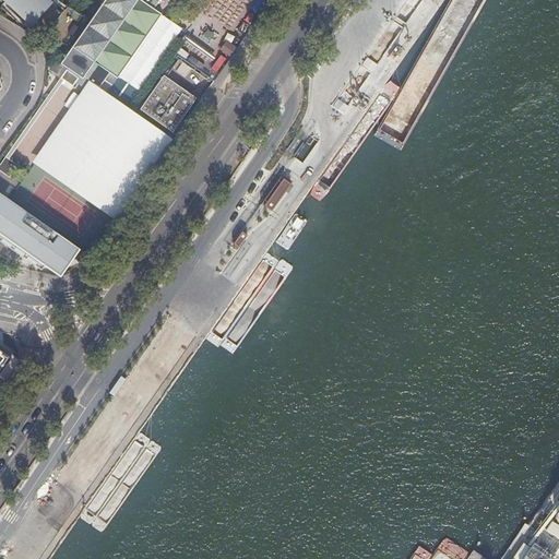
[(61,15),(45,0),(4,0),(26,20),(23,24),(28,30),(33,25),(36,28),(39,25),(46,32),(61,15)]
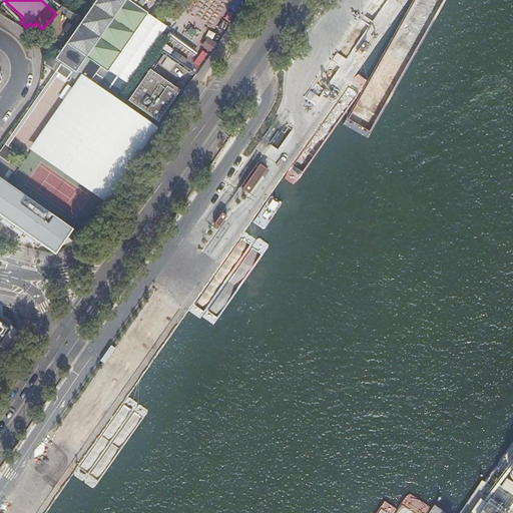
[(146,1),(144,0),(95,0),(93,4),(92,4),(92,5),(80,23),(79,23),(78,24),(79,24),(66,43),(65,42),(65,43),(65,44),(56,56),(83,75),(97,85),(97,84),(91,80),(100,67),(106,72),(109,68),(148,13),(141,8),(146,1)]
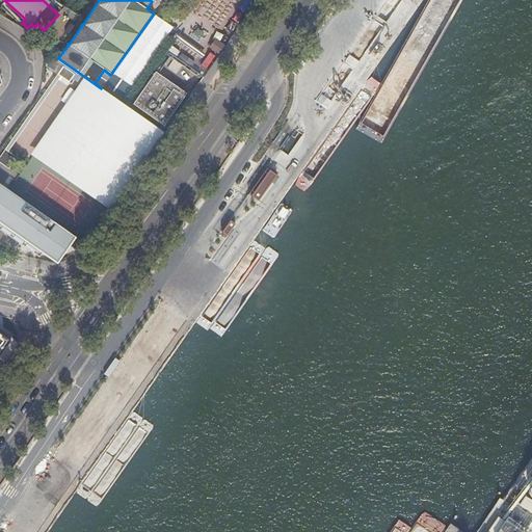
[(113,71),(141,90),(168,53),(182,33),(154,14),(113,71)]
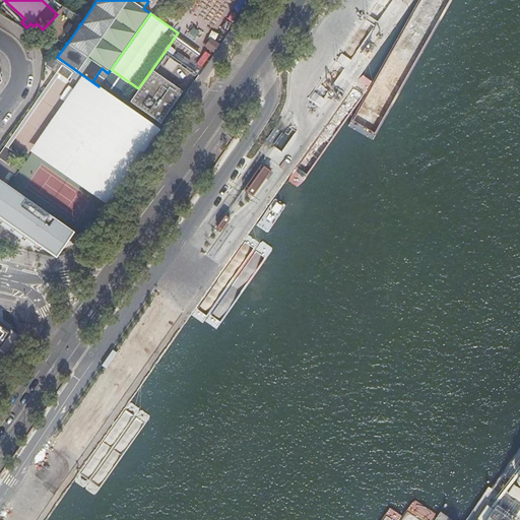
[(138,88),(129,103),(159,124),(182,91),(155,73),(167,57),(193,75),(195,73),(165,52),(138,88)]
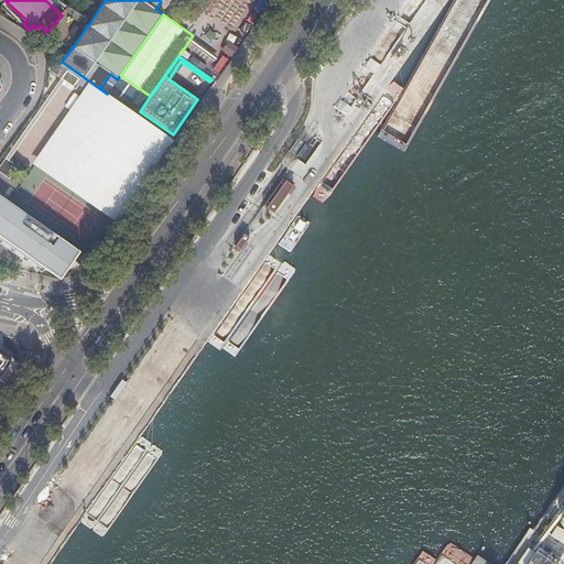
[(100,88),(107,93),(117,79),(110,74),(100,88)]
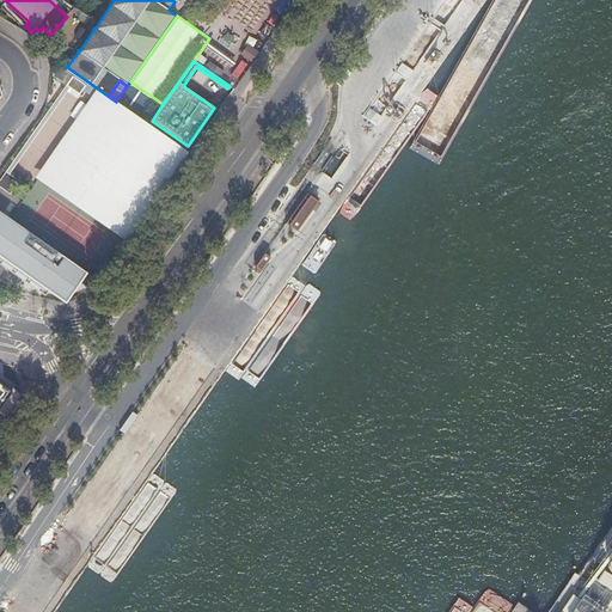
[(89,105),(37,179),(127,243),(189,153),(116,102),(99,90),(89,105)]
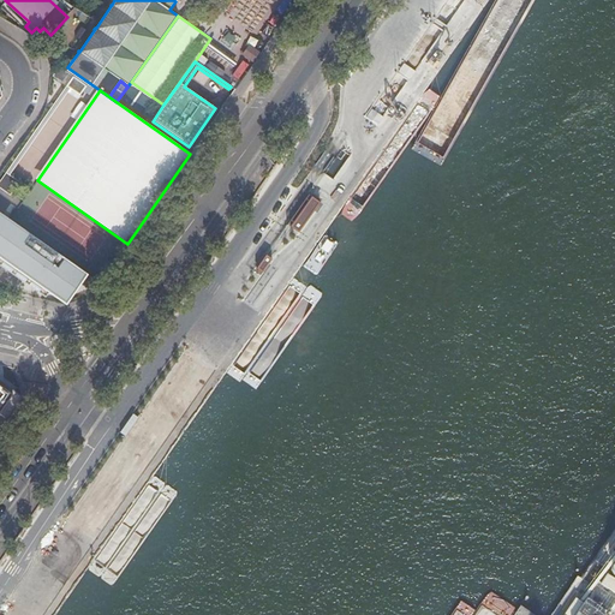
[(351,183),(324,166),(306,192),(333,209),(351,183)]
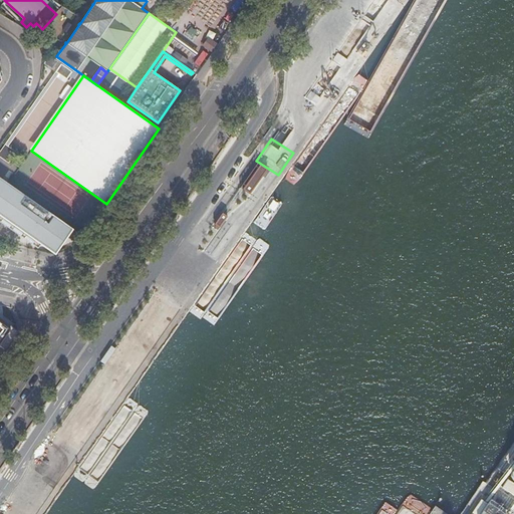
[(0,156),(9,164),(13,159),(3,151),(0,155),(0,156)]
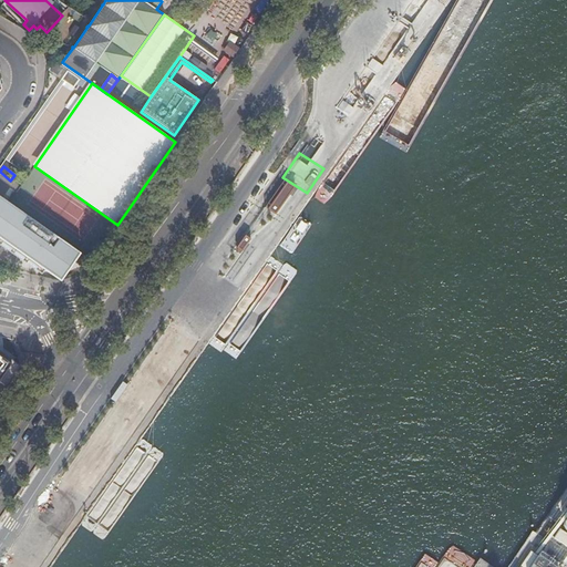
[(88,258),(0,196),(0,239),(1,239),(54,276),(68,257),(81,268),(88,258)]
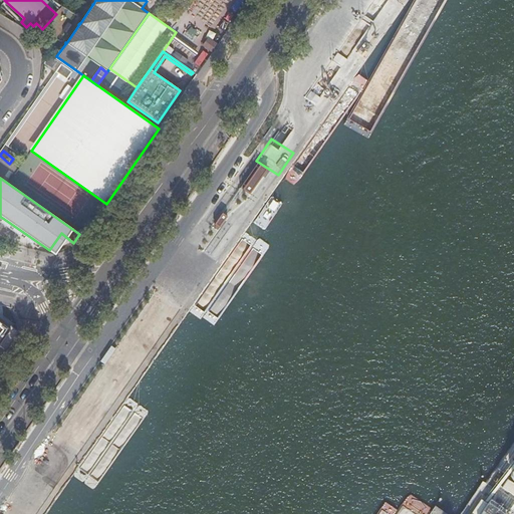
[(513,463),(504,478),(506,479),(501,487),(513,496),(513,463)]
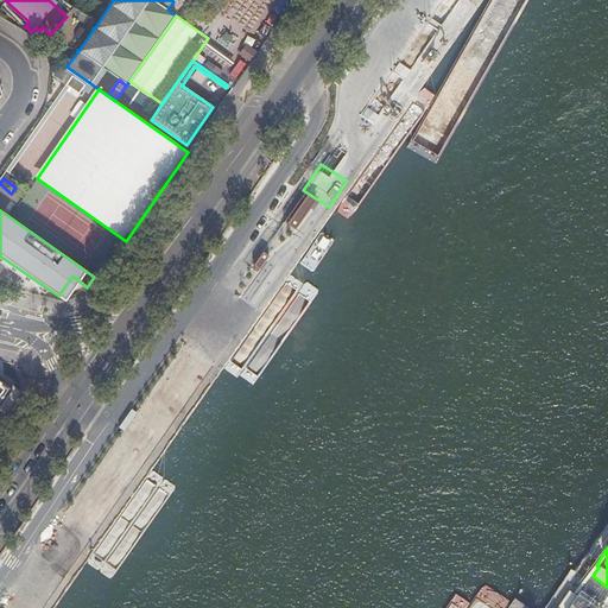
[(596,607),(607,594),(588,581),(568,607),(596,607)]
